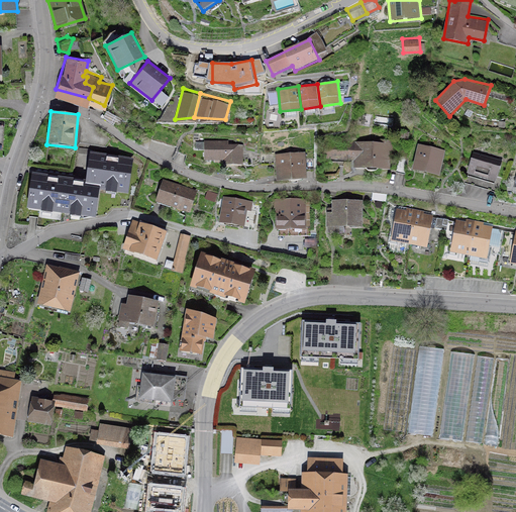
[(153,125),(151,133),(174,140),(177,132),(153,125)]
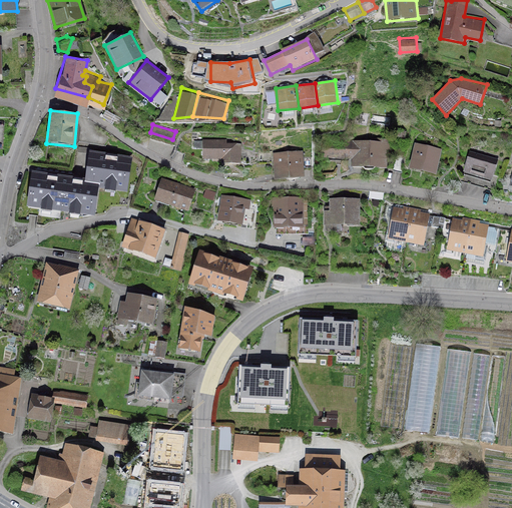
[(220,160),(239,160),(239,141),(226,141),(226,135),(200,135),(201,155),(220,155),(220,160)]
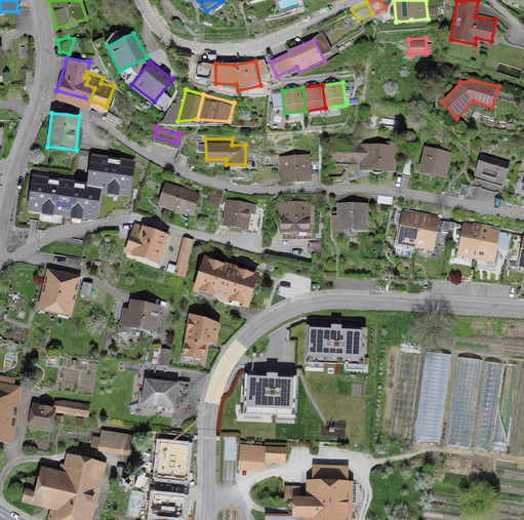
[(360,170),(396,170),(397,143),(328,142),(327,160),(360,161),(360,170)]
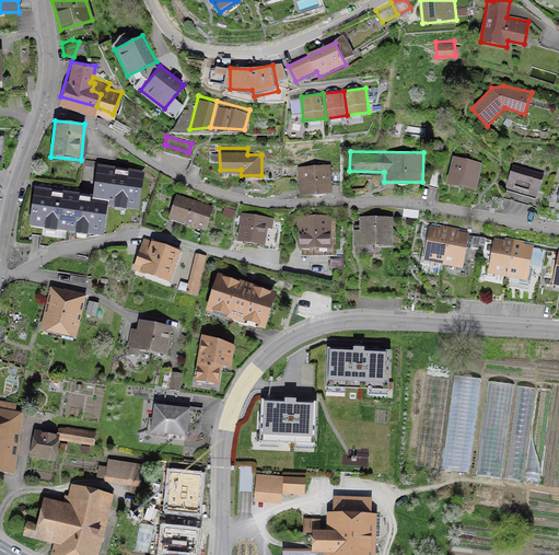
[(482,161),(453,155),(447,183),(477,189),(482,161)]
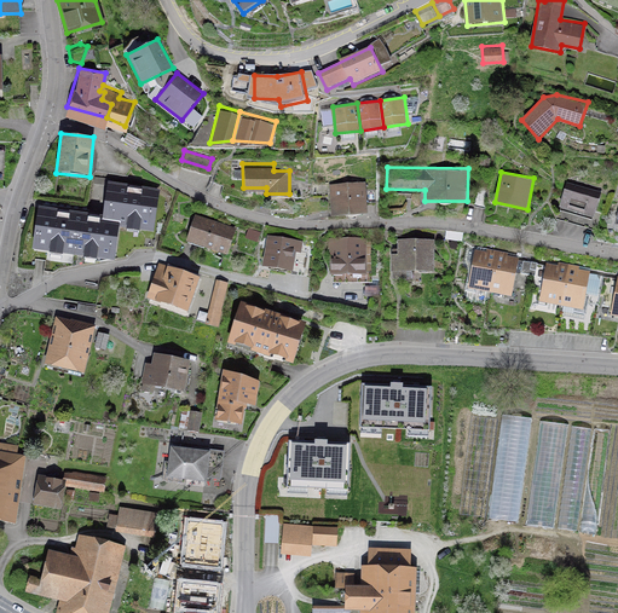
[(159,188),(105,180),(102,214),(100,221),(117,223),(117,226),(152,231),(159,188)]
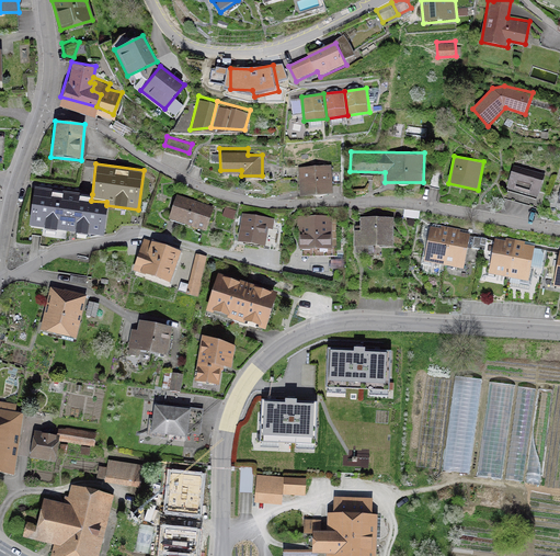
[(340,179),(340,163),(331,163),(331,179),(340,179)]
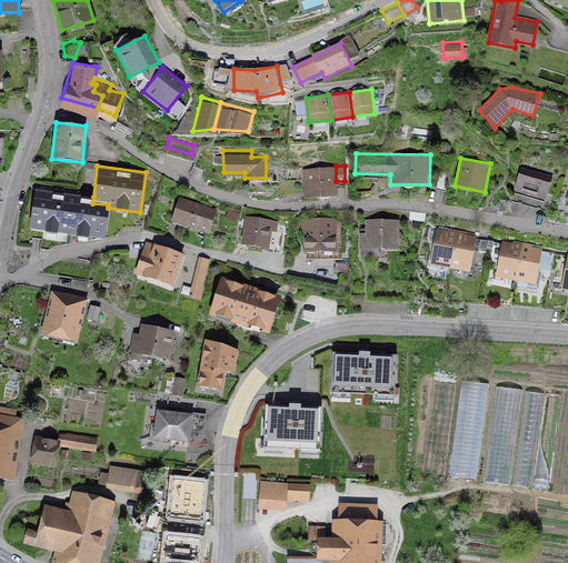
[(440,166),(436,183),(444,186),(448,168),(440,166)]
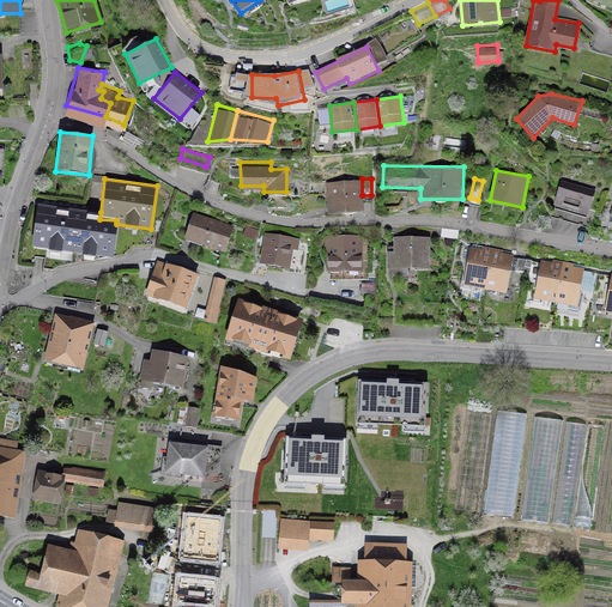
[(358,180),(326,182),(328,208),(361,206),(358,180)]
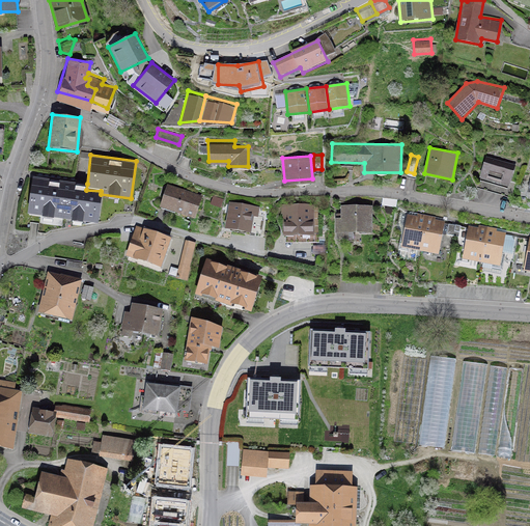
[(510,187),(518,165),(487,156),(480,177),(510,187)]
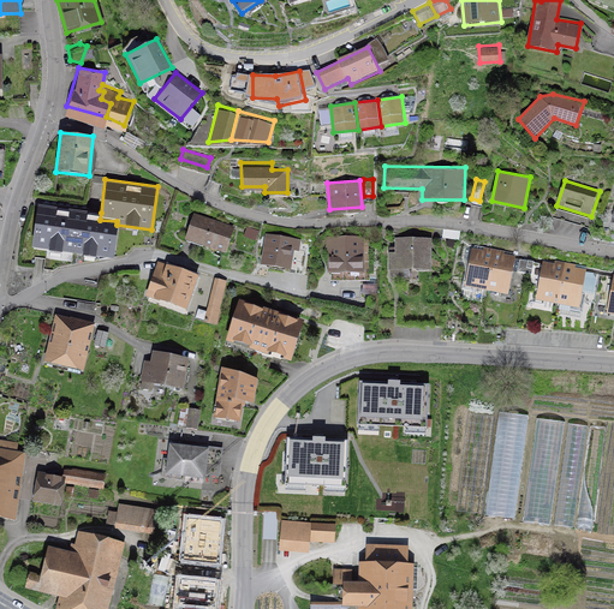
[(543,203),(532,199),(528,214),(538,218),(543,203)]
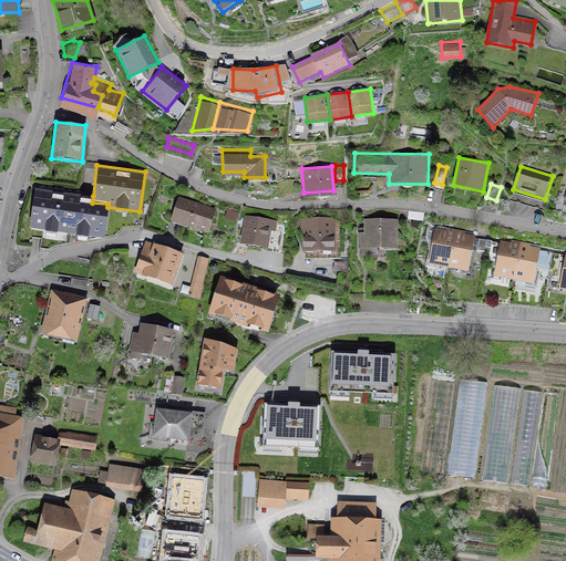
[(34,189),(30,224),(104,232),(107,207),(107,204),(92,203),(93,196),(34,189)]
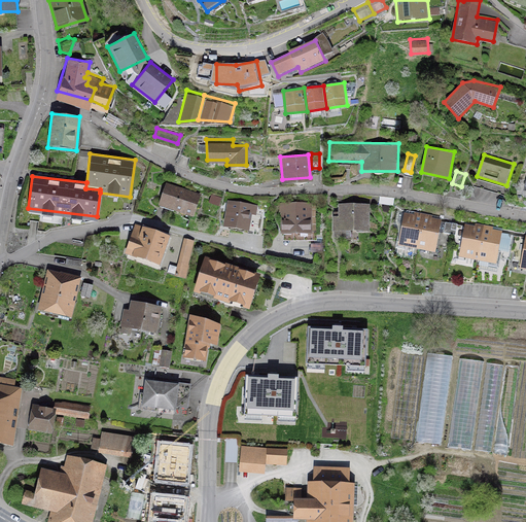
[(201,189),(166,178),(158,202),(193,213),(201,189)]
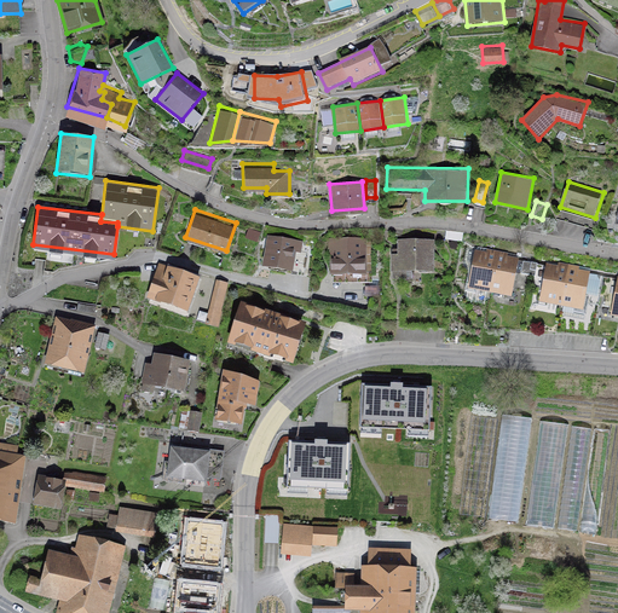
[(299,237),(267,231),(263,264),(294,270),(299,237)]
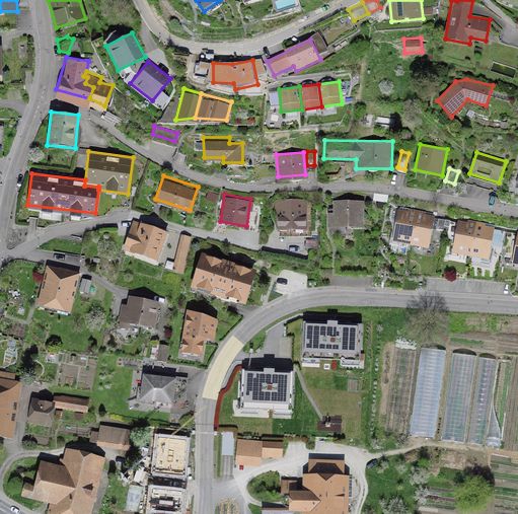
[(303,198),(278,197),(278,225),(302,225),(303,198)]
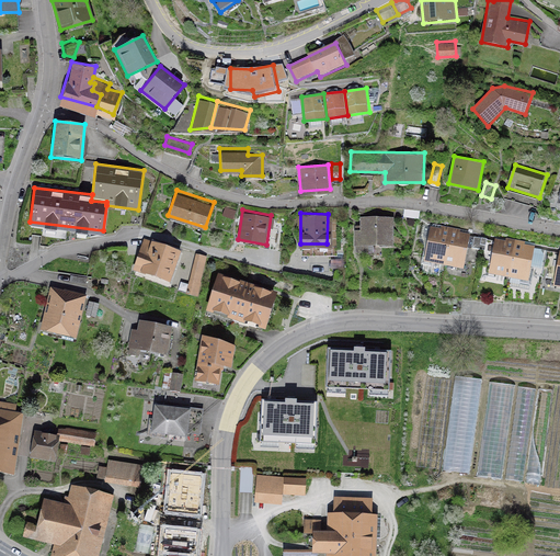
[(392,215),(360,215),(360,229),(354,229),(354,246),(392,246),(392,215)]
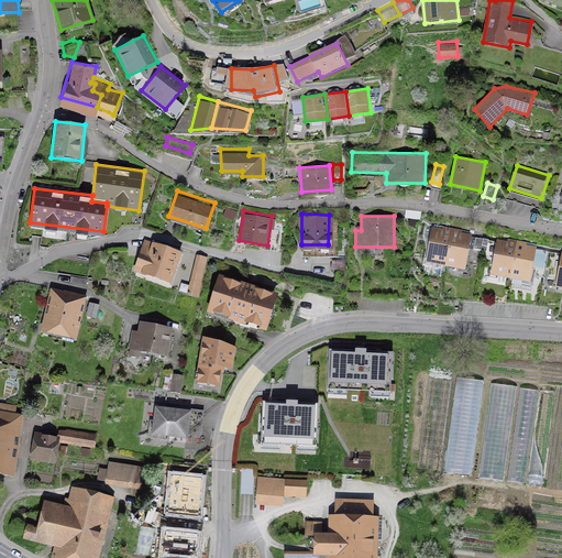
[(444,263),(451,229),(432,226),(425,260),(444,263)]
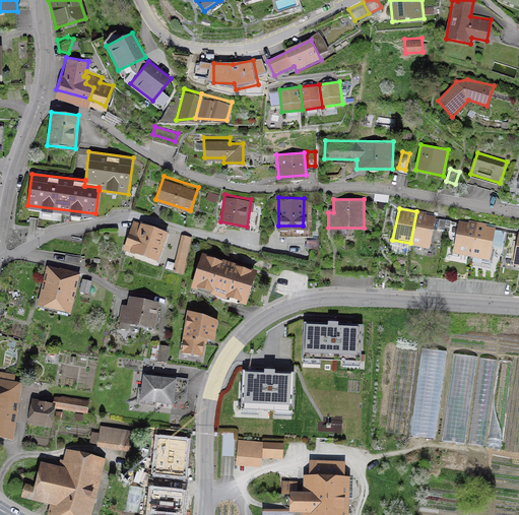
[(416,211),(410,243),(429,247),(435,215),(416,211)]
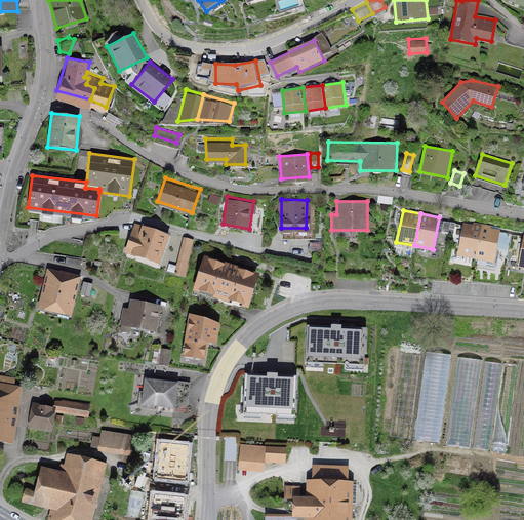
[(169,234),(134,222),(124,251),(159,264),(169,234)]
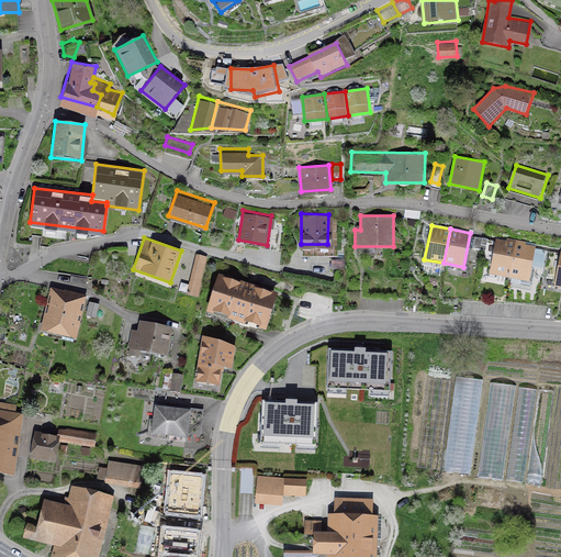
[(508,275),(515,241),(495,237),(490,271),(508,275)]
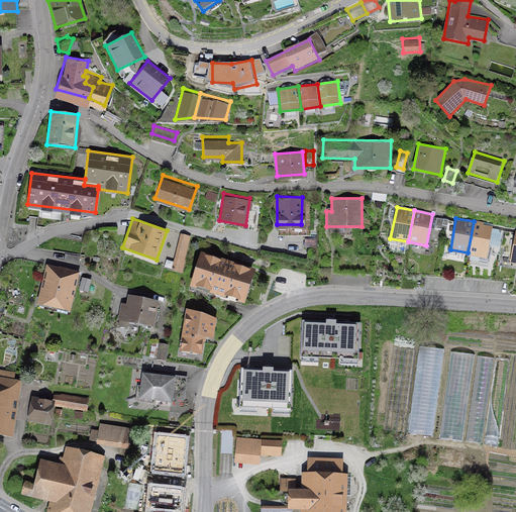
[(474,221),(468,252),(486,256),(492,224),(474,221)]
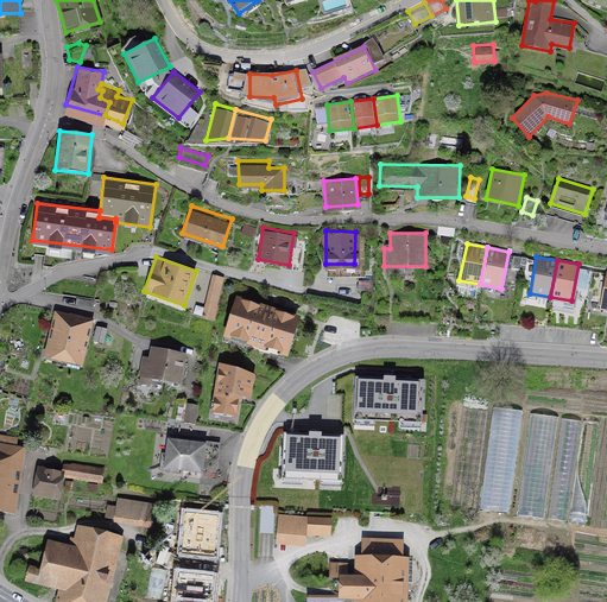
[(222,276),(210,272),(201,316),(213,318),(222,276)]
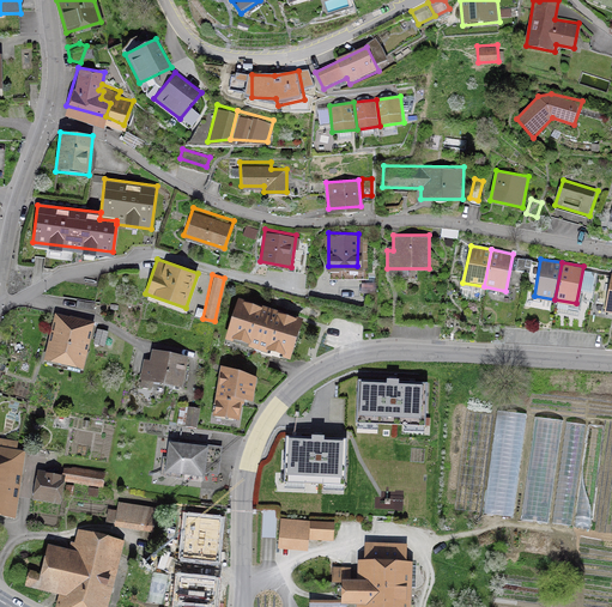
[(267,308),(240,299),(228,335),(290,356),(302,319),(267,308)]
